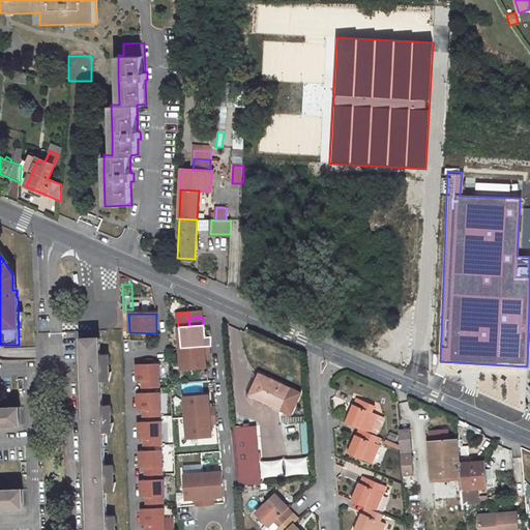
[(99,337),(82,339),(89,529),(115,529),(115,525),(118,525),(115,516),(108,516),(107,492),(114,492),(116,482),(114,482),(113,474),(116,474),(113,465),(105,465),(104,433),(112,432),(114,422),(111,422),(111,414),(113,414),(110,405),(102,405),(101,381),(109,381),(112,372),(109,372),(109,363),(111,363),(108,354),(100,355),(99,337)]
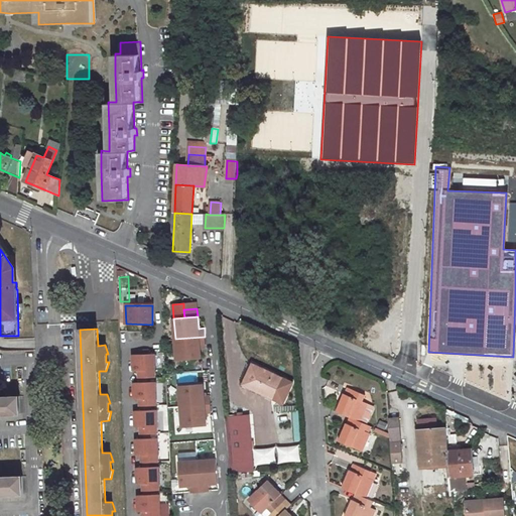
[(205,337),(175,339),(177,359),(201,357),(200,345),(206,345),(205,337)]
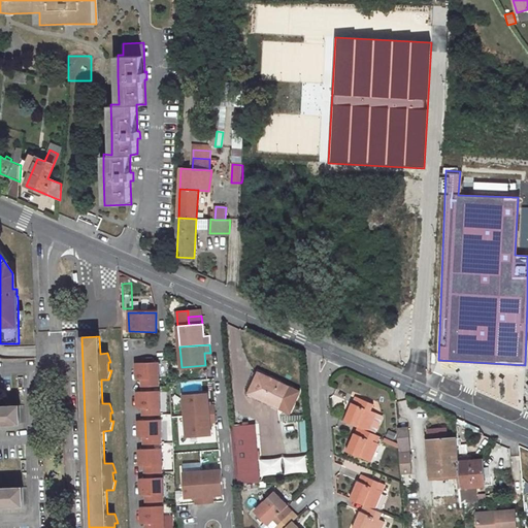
[(159,362),(136,363),(136,378),(142,378),(142,387),(153,386),(160,386),(159,362)]
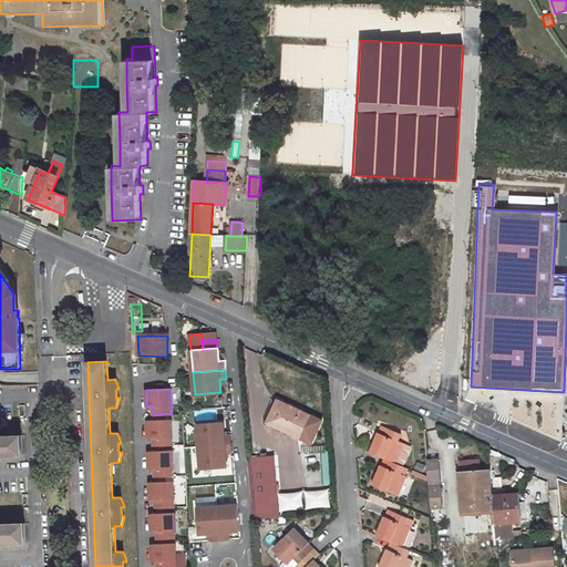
[(278,402),(268,424),(301,440),(311,418),(278,402)]
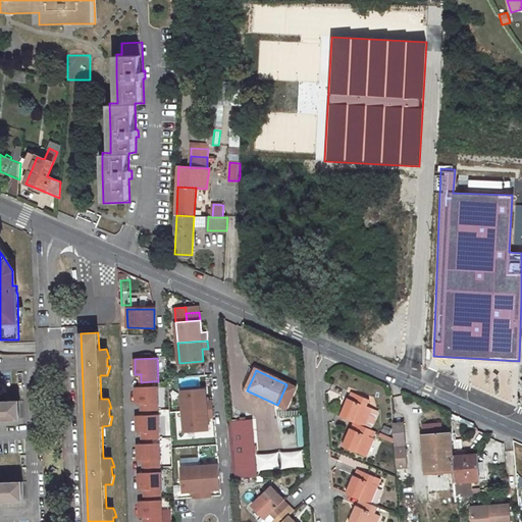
[(141,386),(136,386),(137,403),(142,403),(142,411),(152,410),(159,410),(158,386),(151,386),(141,386)]
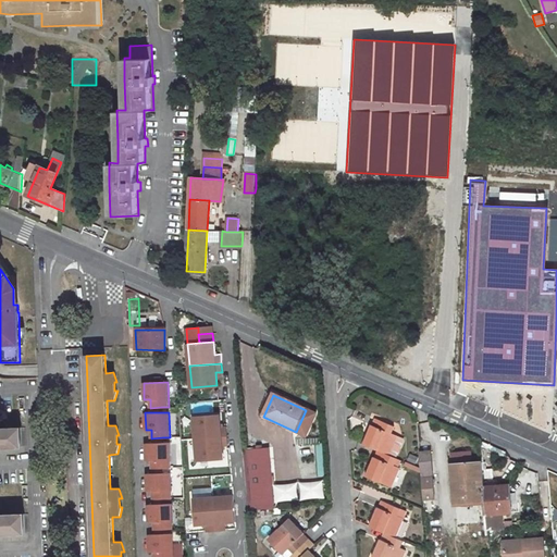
[(194,417),(196,438),(227,435),(226,428),(221,428),(220,415),(194,417)]
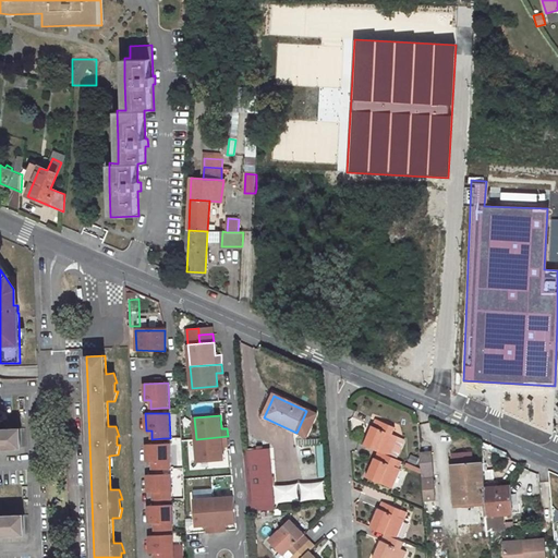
[(374,426),(365,446),(379,452),(391,458),(400,437),(395,435),(397,428),(378,420),(374,426)]
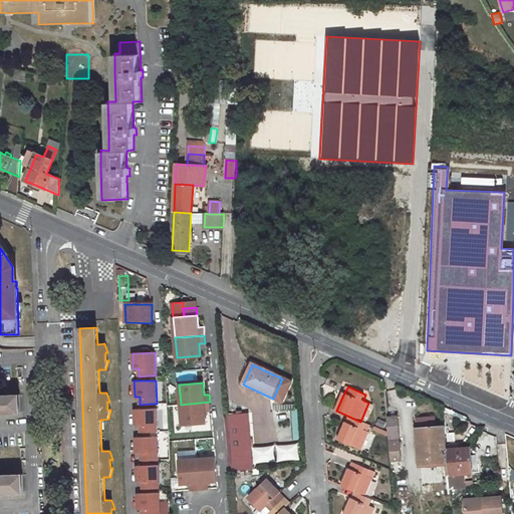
[(19,396),(0,396),(0,413),(19,413),(19,396)]
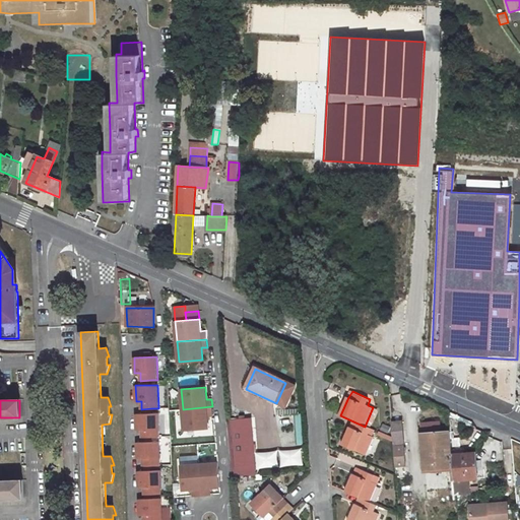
[(212,406),(183,409),(184,430),(208,428),(207,415),(213,414),(212,406)]
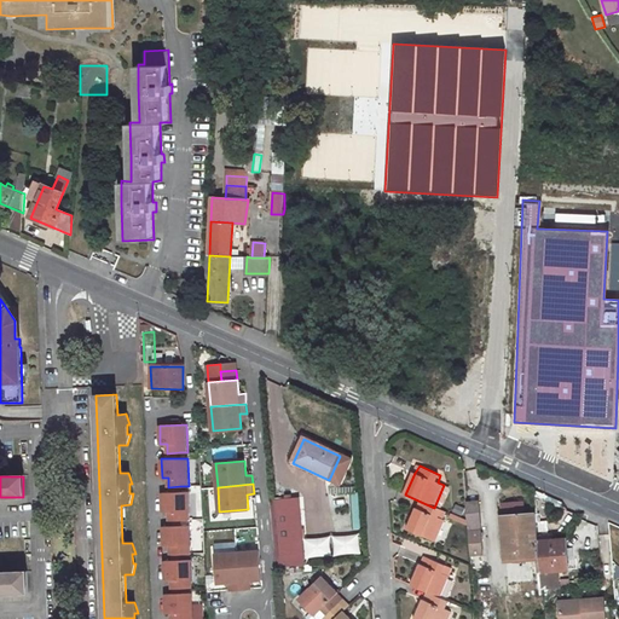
[(169,492),(162,492),(163,512),(169,512),(171,521),(181,520),(190,520),(189,492),(180,492),(169,492)]
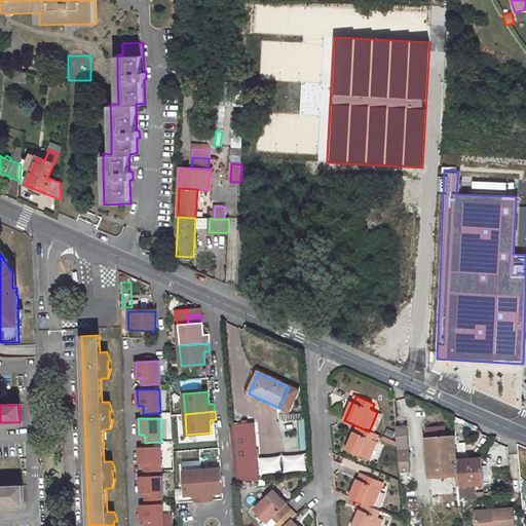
[(260,481),(255,422),(234,424),(239,482),(247,482),(260,481)]
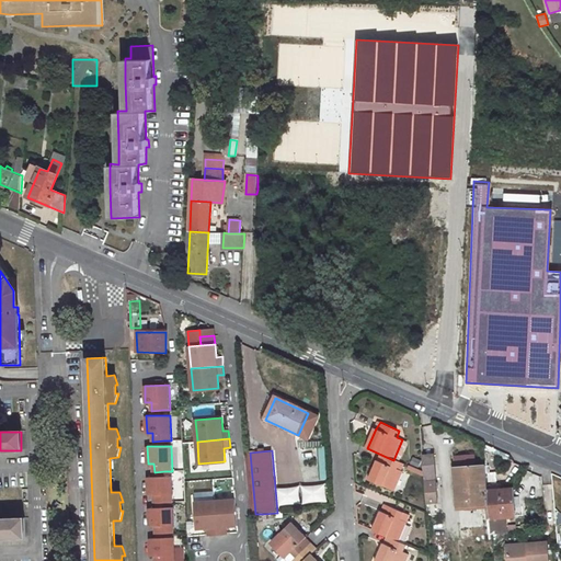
[(404,472),(399,469),(401,464),(393,460),(381,455),(379,461),(378,461),(369,479),(396,492),(404,472)]
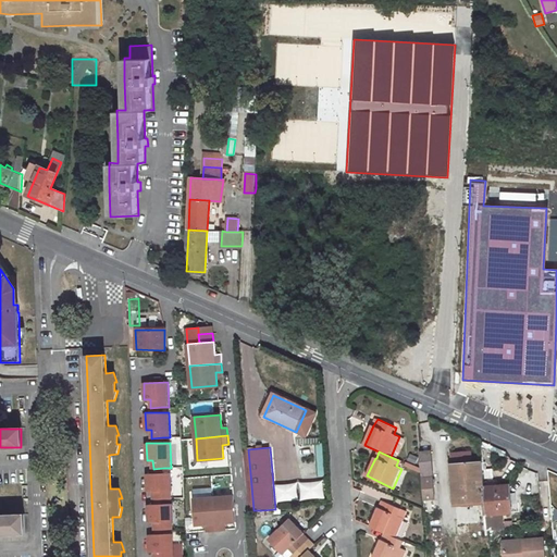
[(432,452),(419,453),(420,461),(432,460),(432,452)]
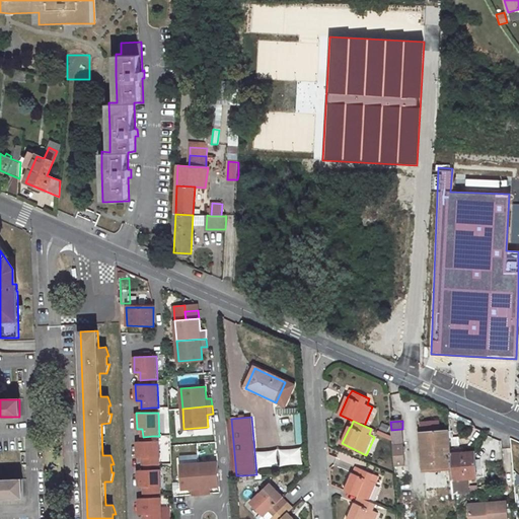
[(452,469),(451,454),(452,454),(450,432),(440,433),(439,423),(424,424),(426,443),(428,471),(452,469)]
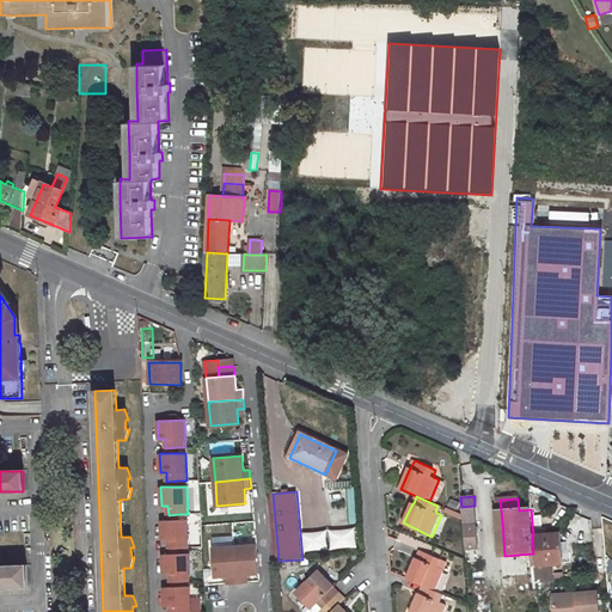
[(475,506),(461,507),(464,528),(477,527),(475,506)]
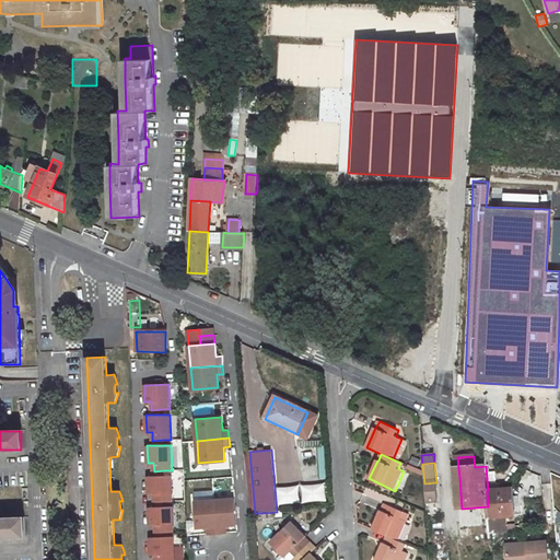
[(165,501),(173,501),(172,475),(164,476),(154,476),(148,476),(149,493),(155,493),(155,502),(165,501)]
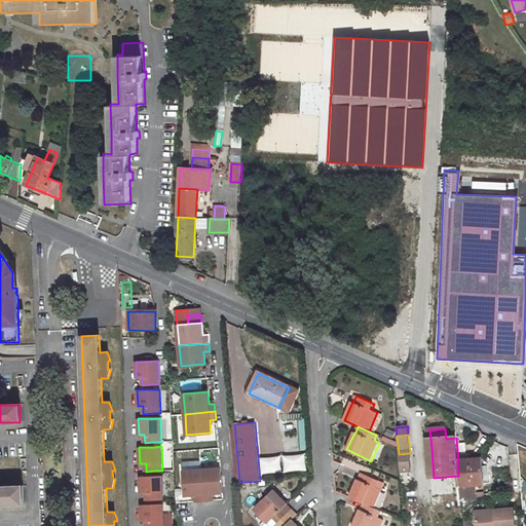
[(410,453),(399,454),(400,473),(410,472),(411,472),(410,453)]
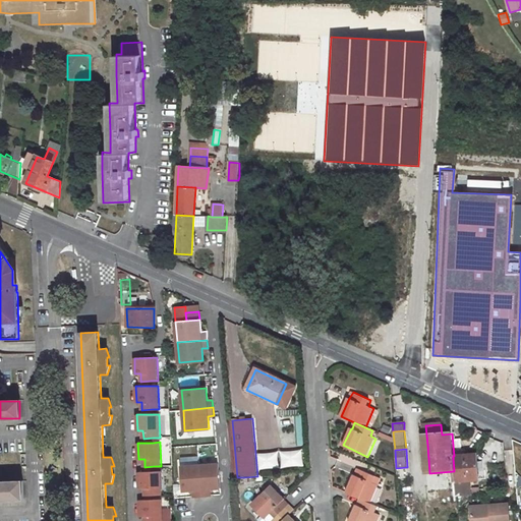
[(454,456),(453,456),(454,471),(455,483),(470,482),(479,480),(477,455),(454,456)]
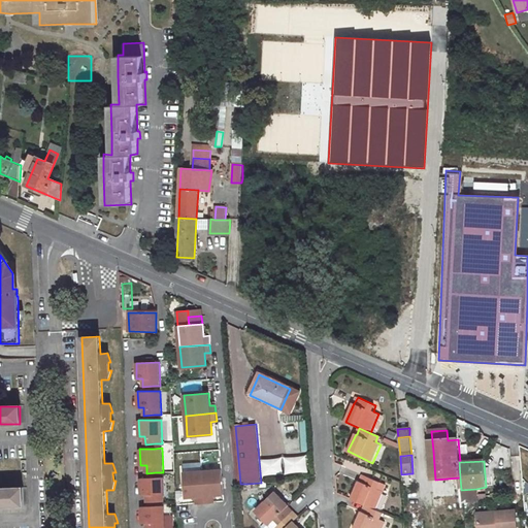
[(222,469),(202,471),(205,502),(213,501),(212,495),(224,494),(222,469)]
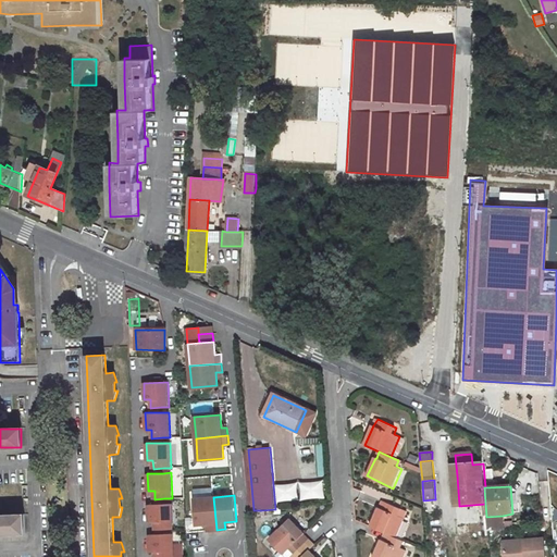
[(213,497),(193,499),(196,524),(207,523),(208,531),(217,530),(213,497)]
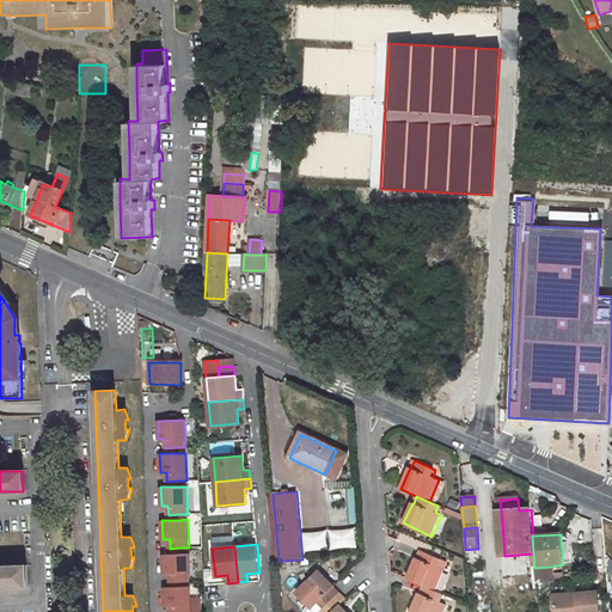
[(477,549),(465,550),(466,564),(478,563),(477,549)]
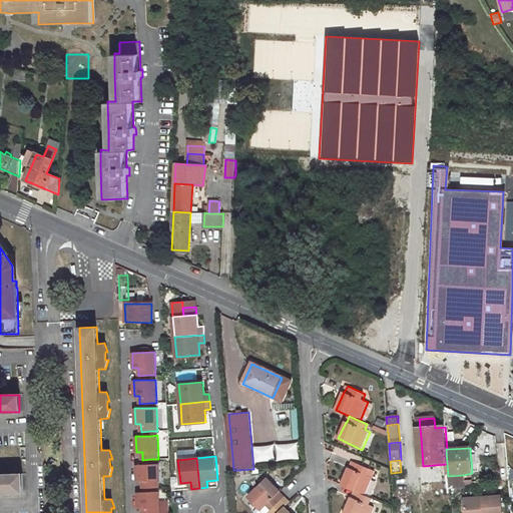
[(373,478),(368,475),(370,469),(353,461),(350,468),(342,485),(354,491),(365,496),(373,478)]
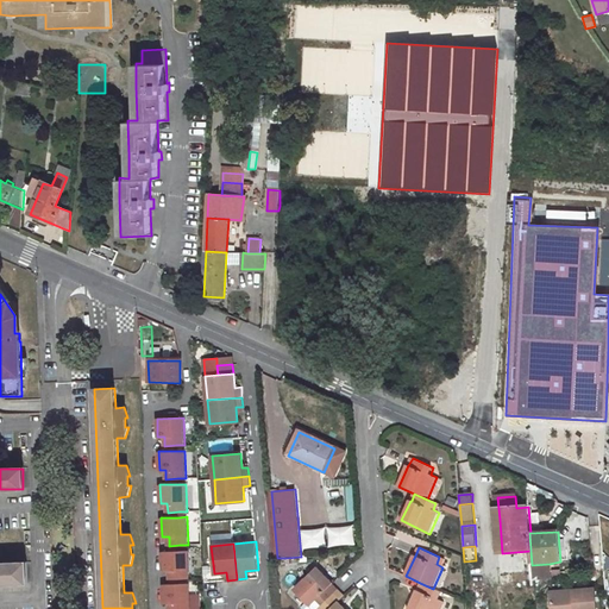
[(181,579),(189,578),(188,551),(180,551),(169,552),(162,552),(163,571),(170,571),(170,579),(181,579)]
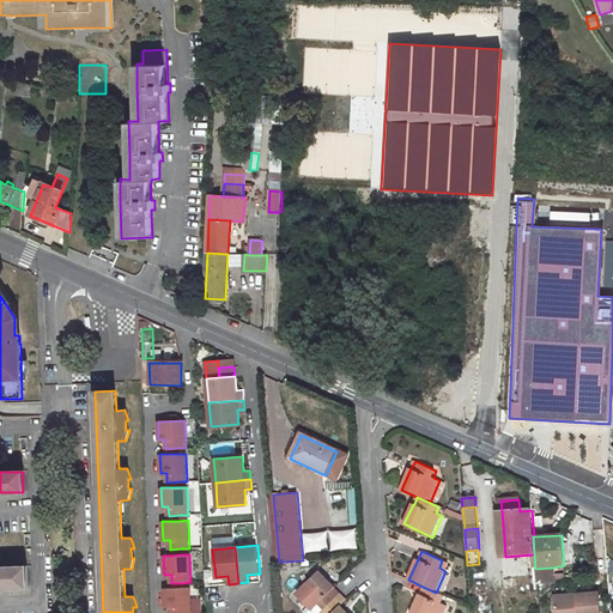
[(534,554),(505,557),(502,571),(504,594),(511,593),(513,610),(539,607),(536,584),(535,569),(534,554)]
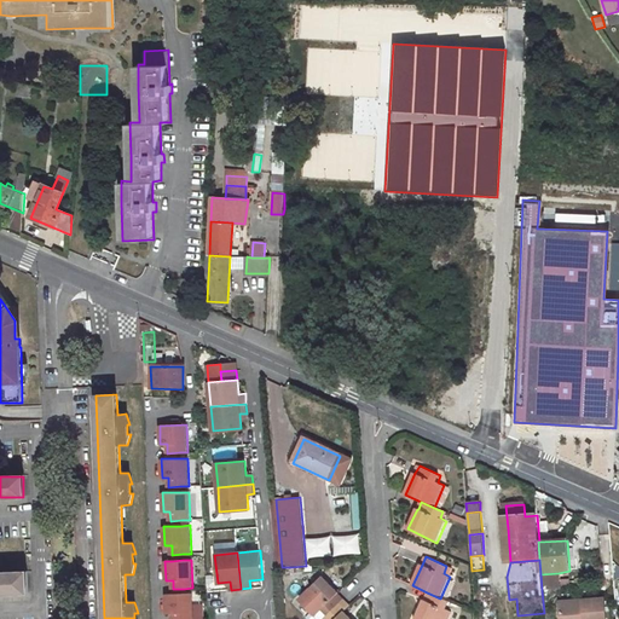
[(290,567),(282,567),(283,585),(291,585),(290,567)]
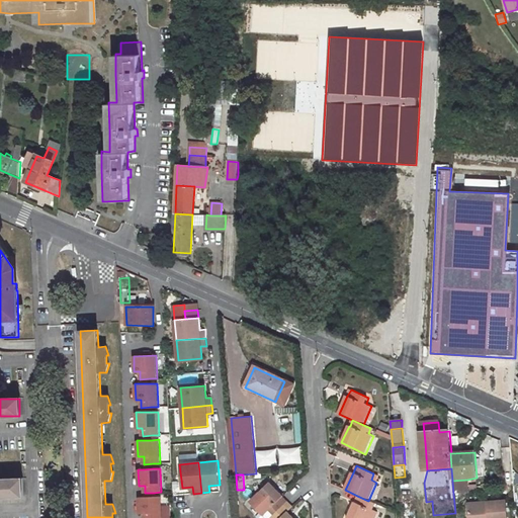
[(23,479),(0,480),(0,496),(24,496),(23,479)]
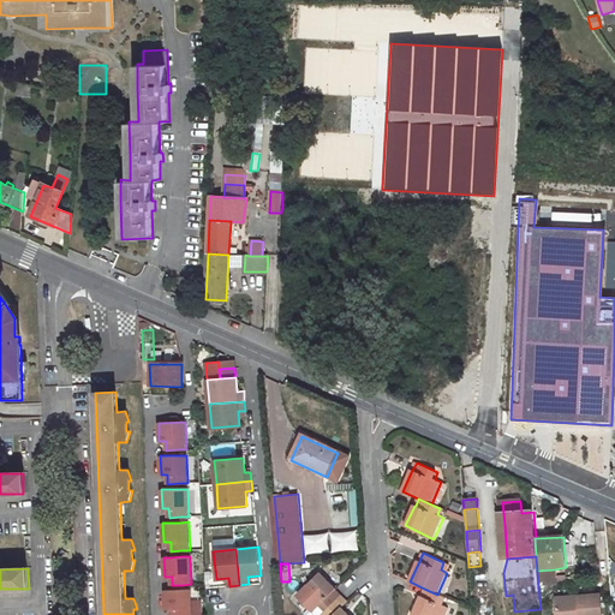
[(555,569),(537,571),(538,586),(556,585),(555,569)]
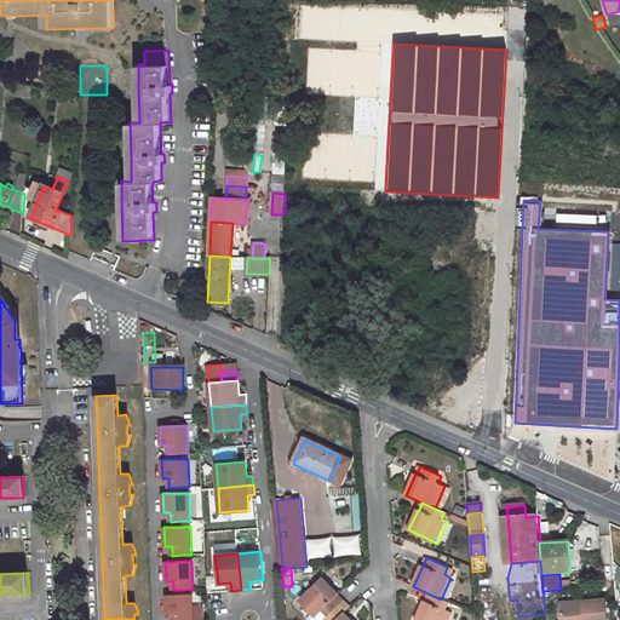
[(322,578),(299,600),(315,616),(321,610),(327,616),(344,601),(322,578)]
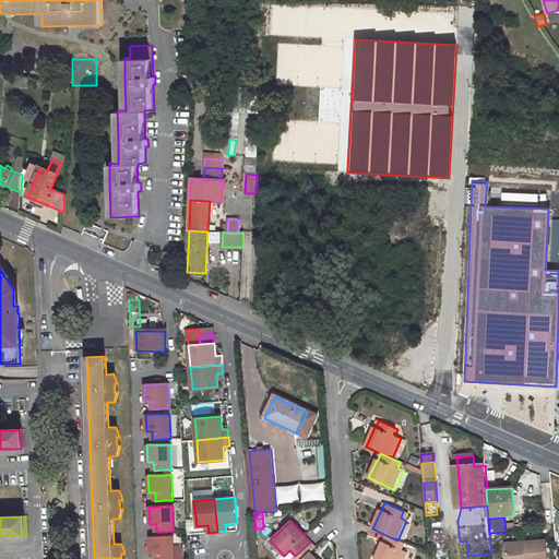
[(406,558),(409,552),(403,550),(406,544),(397,540),(385,535),(383,542),(375,558),(406,558)]
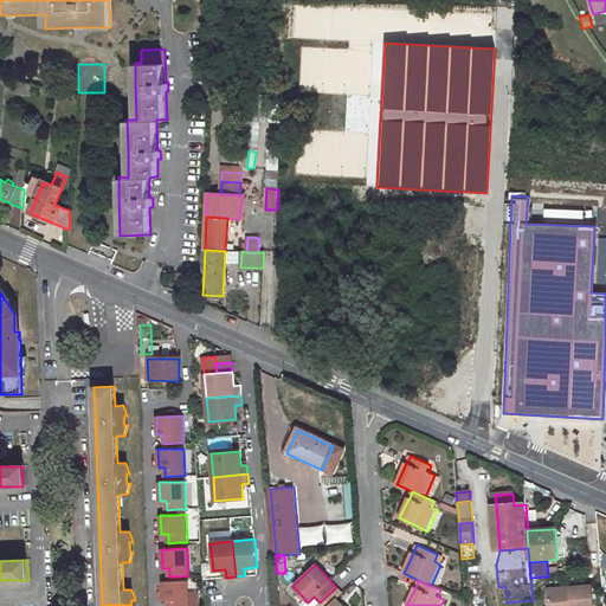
[(171,600),(169,605),(189,605),(189,581),(181,581),(169,581),(162,581),(163,600),(171,600)]
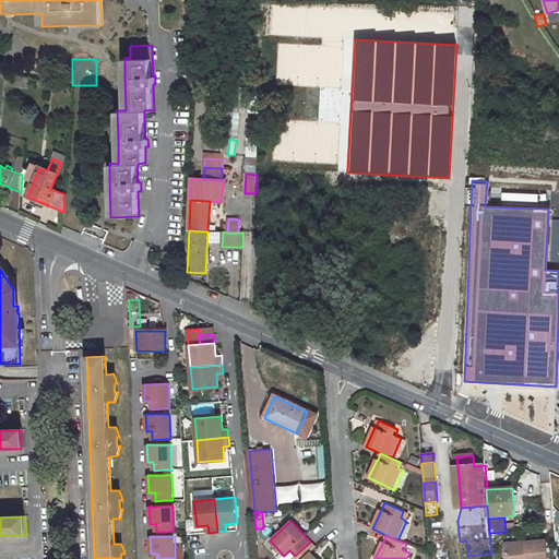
[(521,543),(506,545),(506,558),(547,558),(546,540),(526,543),(526,545),(522,545),(521,543)]
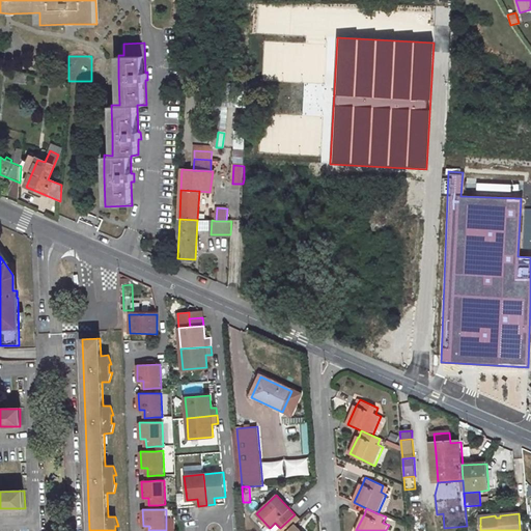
[(295,514),(280,528),(282,530),(301,530),(295,524),(300,520),(295,514)]
